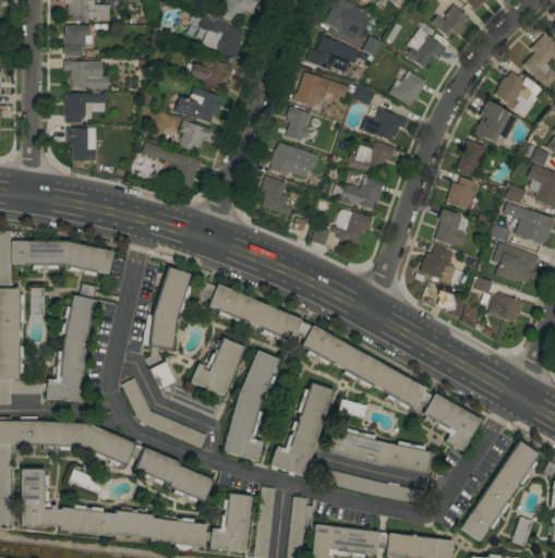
[(111,4),(111,21),(104,21),(104,19),(92,19),(92,21),(73,21),(73,14),(70,14),(70,3),(65,3),(65,0),(95,0),(95,4),(111,4)]
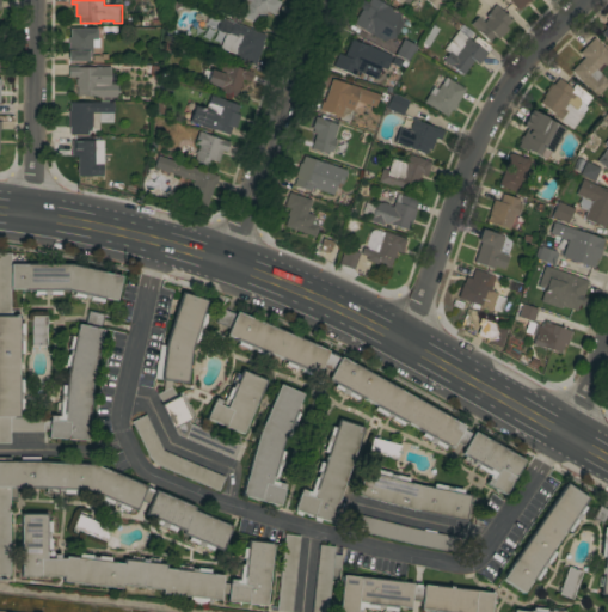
[(280,0),(284,2),(277,16),(270,12),(268,18),(266,17),(265,19),(262,18),(259,23),(246,17),(252,2),(247,0),(280,0)]
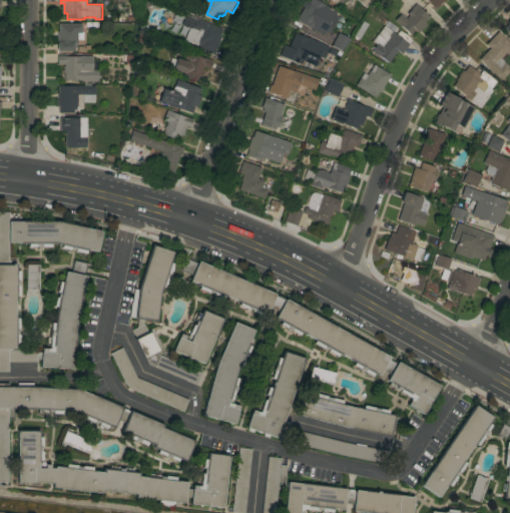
[(315,29),(315,30),(299,20),(307,7),(304,6),(307,0),(311,3),(313,0),(319,0),(338,11),(341,21),(334,32),(324,34),(315,29)]
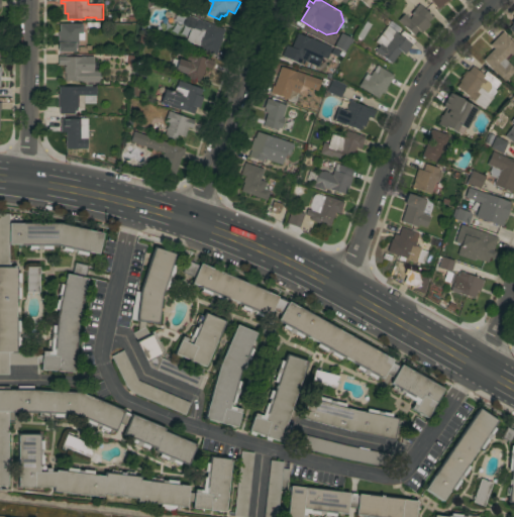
[(449,0),(439,9),(431,0),(449,0)]
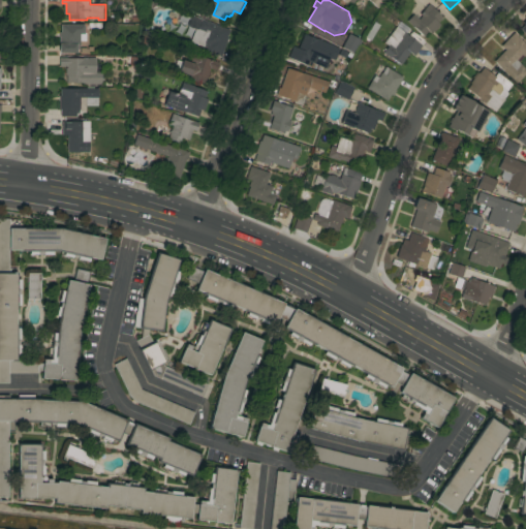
[(445,18),(440,23),(442,25),(434,33),(431,31),(426,36),(416,27),(415,28),(409,21),(415,14),(421,20),(424,17),(422,14),(432,4),(445,18)]
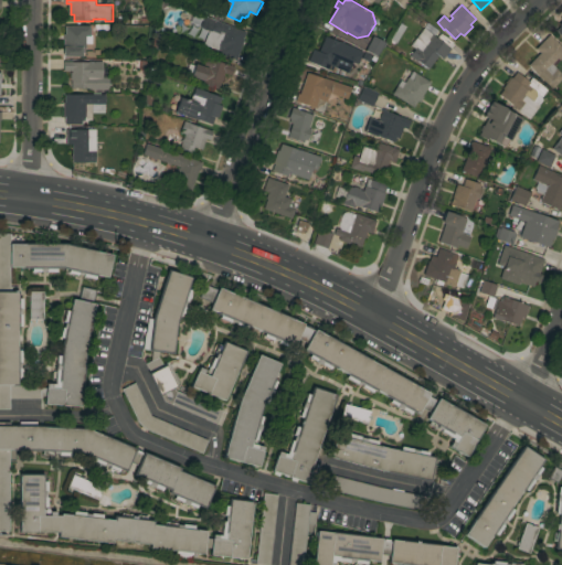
[(247,33),(245,40),(246,40),(239,61),(222,54),(223,51),(220,50),(223,40),(219,38),(214,48),(205,44),(211,31),(202,28),(207,17),(247,33)]
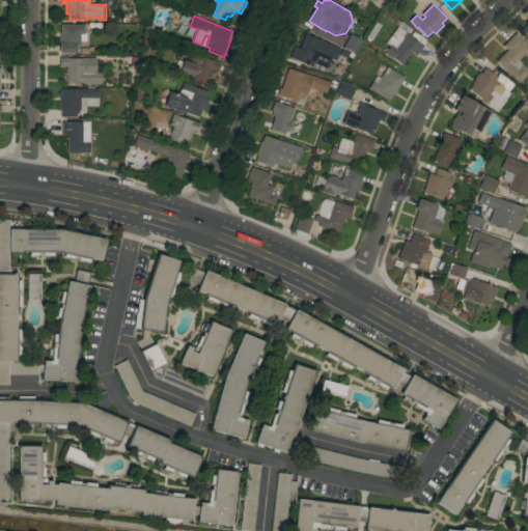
[(374,42),(371,38),(381,24),(385,26),(374,42)]
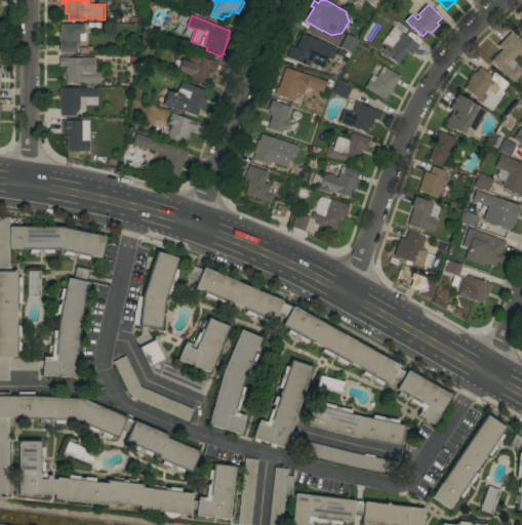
[(86,25),(86,33),(87,33),(87,41),(82,41),(82,45),(81,45),(81,49),(78,49),(78,53),(61,52),(61,32),(63,32),(63,25),(86,25)]
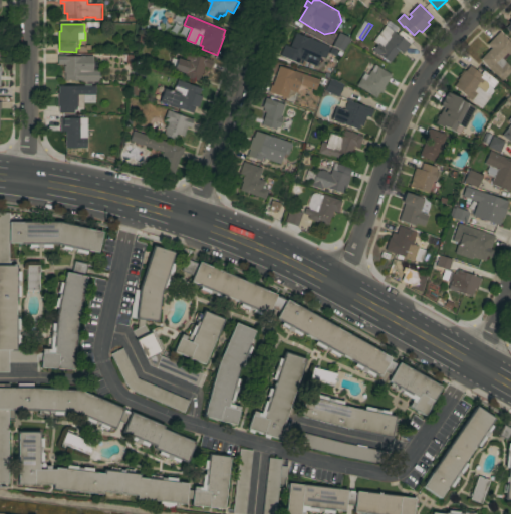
[(396,32),(400,27),(409,34),(405,39),(409,41),(412,37),(424,47),(421,51),(412,44),(405,54),(401,51),(392,63),(381,55),(380,56),(374,50),(379,44),(375,41),(388,26),(396,32)]
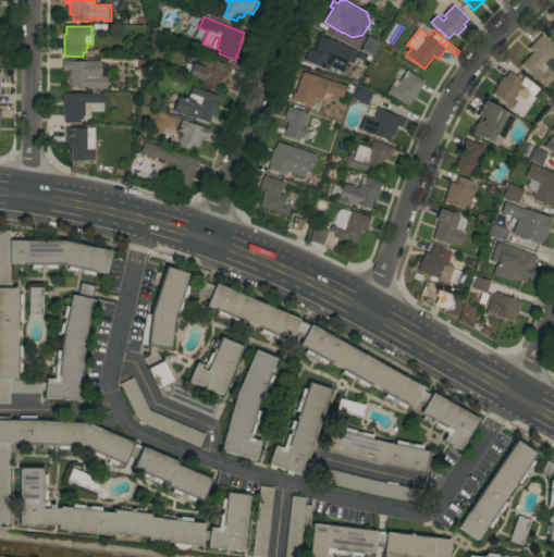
[(534,52),(531,48),(544,35),(553,45),(553,60),(549,65),(553,71),(553,81),(546,88),(522,64),(534,52)]
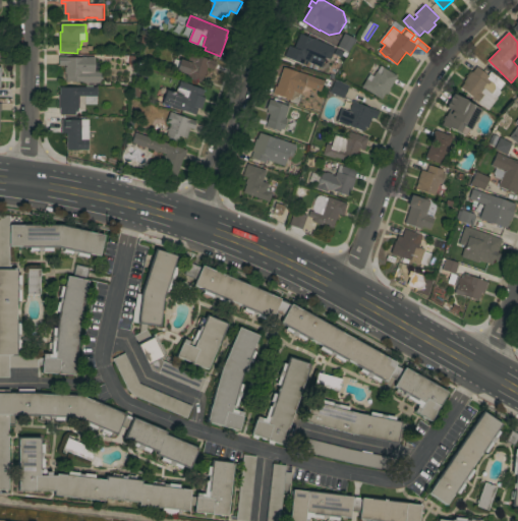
[(337,48),(332,59),(327,57),(323,67),(320,66),(318,70),(286,57),(291,46),(296,48),(302,34),(314,39),(314,38),(337,48)]
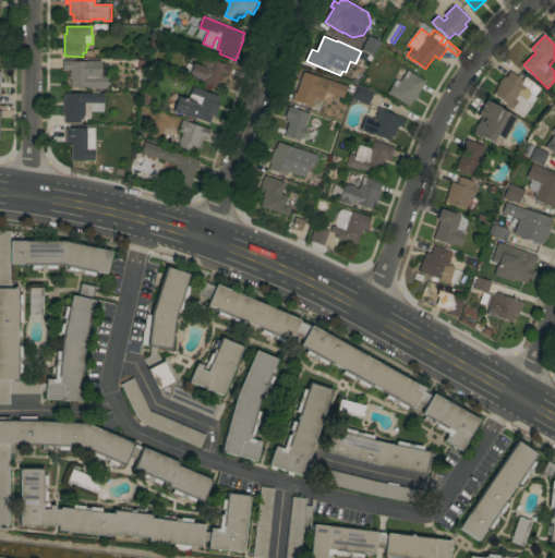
[(371,36),(384,44),(376,58),(364,50),(371,36)]
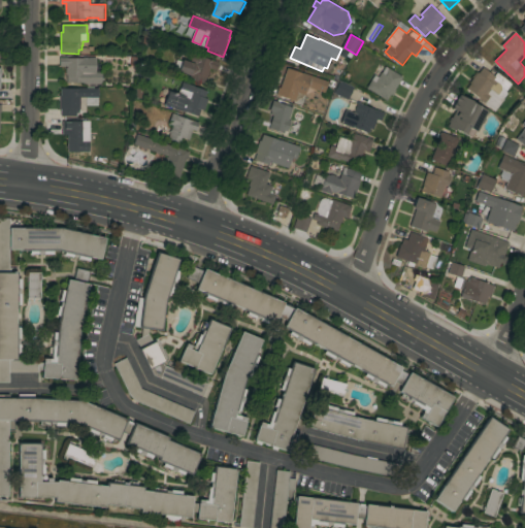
[(340,55),(343,50),(351,54),(348,59),(340,55)]
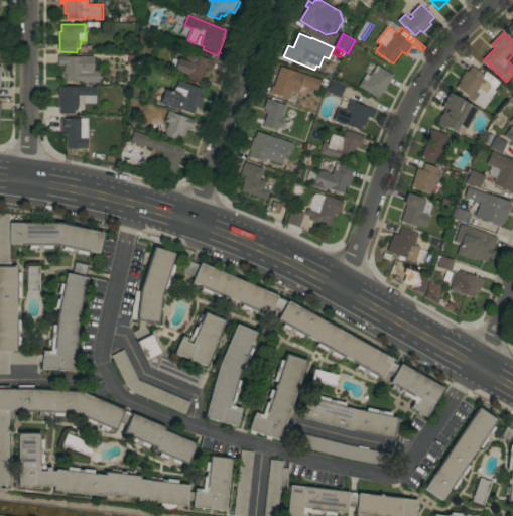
[(196,53),(195,54),(210,59),(210,58),(217,60),(214,70),(209,68),(204,83),(186,77),(187,75),(176,71),(177,68),(172,66),(174,58),(179,60),(180,58),(187,60),(190,52),(196,53)]
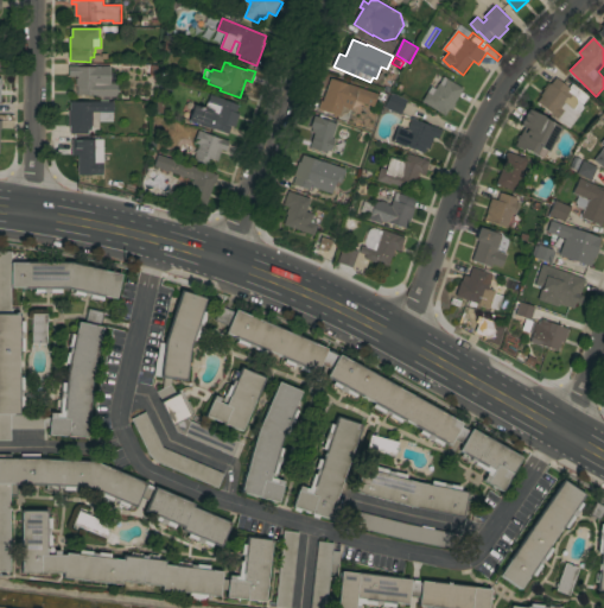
[(113,96),(113,100),(100,100),(100,97),(97,96),(80,95),(80,87),(77,87),(78,78),(80,78),(80,77),(71,77),(71,67),(80,67),(97,68),(97,67),(113,67),(113,83),(120,83),(120,96),(113,96)]
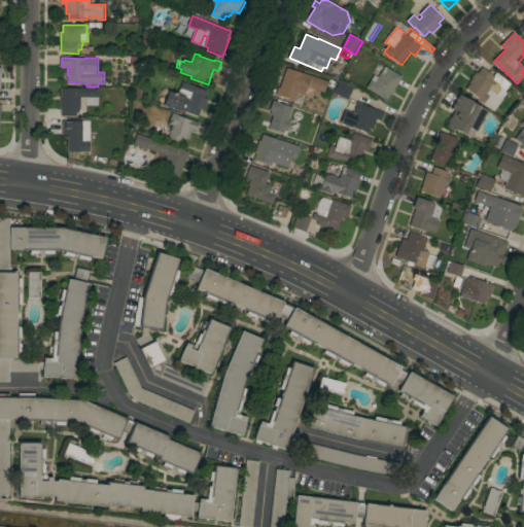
[(404,77),(395,90),(396,91),(393,96),(391,94),(387,100),(368,88),(376,74),(379,77),(382,72),(383,73),(387,66),(404,77)]
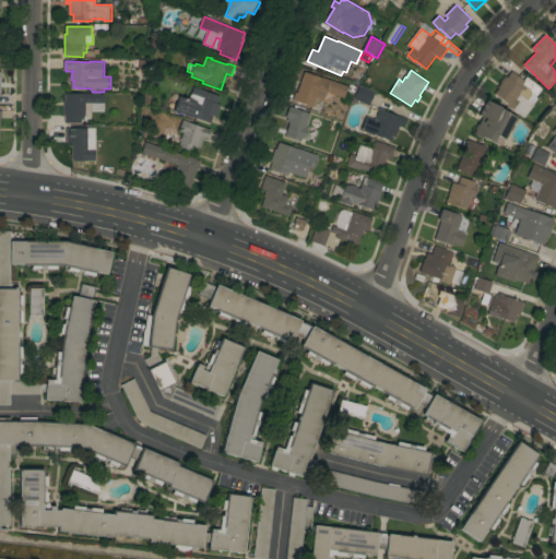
[(496,94),(500,88),(499,87),(508,76),(509,78),(513,71),(525,81),(529,76),(544,88),(537,97),(540,99),(535,105),(536,105),(527,118),(496,94)]
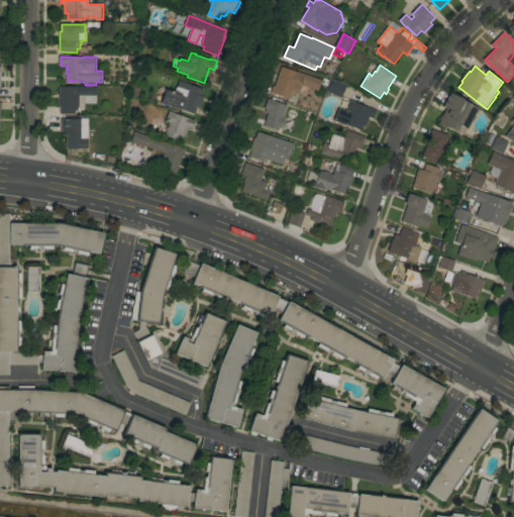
[(283,67),(298,72),(323,80),(319,91),(303,85),(300,94),(293,91),(291,99),(289,98),(288,100),(285,99),(286,97),(273,93),(275,86),(277,86),(283,67)]
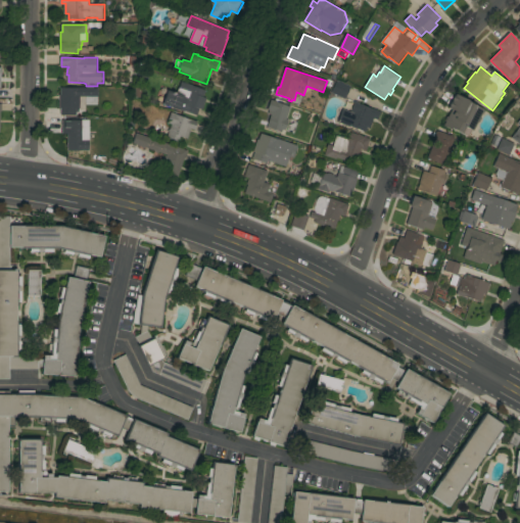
[(353,87),(347,99),(332,92),(338,80),(353,87)]
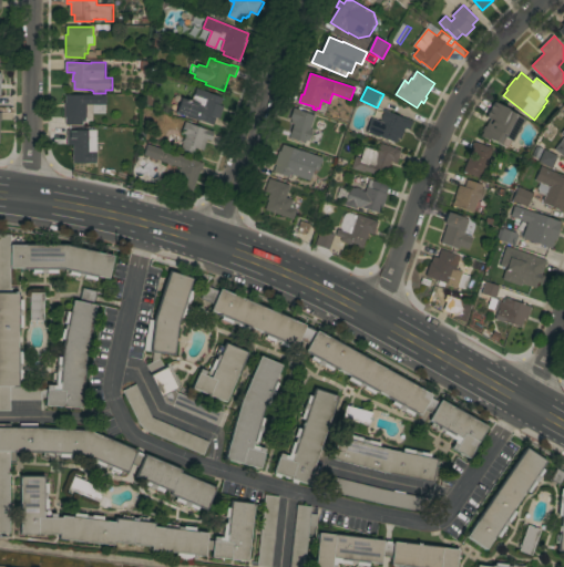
[(225,98),(223,105),(225,106),(221,119),(218,117),(215,125),(197,119),(196,121),(177,113),(184,98),(194,102),(198,88),(225,98)]
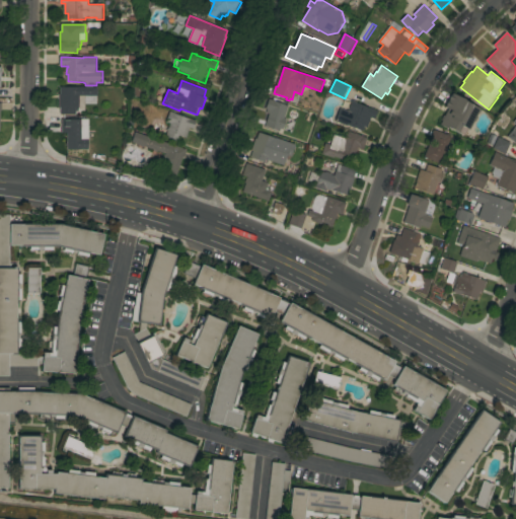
[(86,110),(80,110),(80,112),(77,112),(77,114),(62,114),(62,106),(60,106),(60,94),(62,94),(62,87),(98,87),(98,104),(86,104),(86,110)]
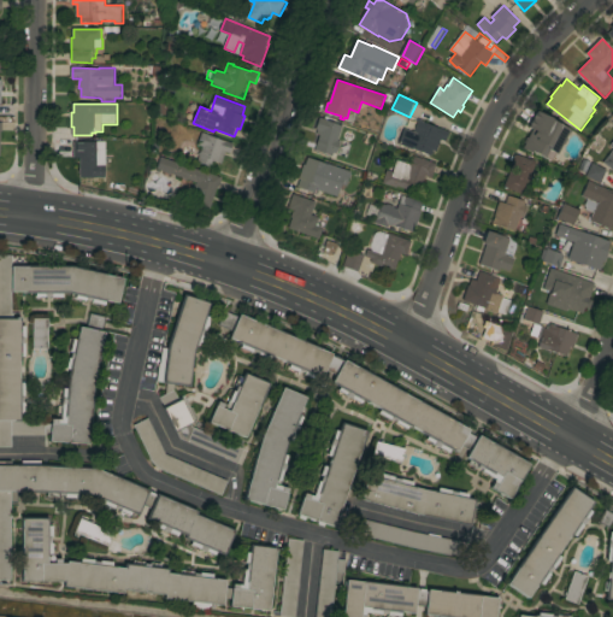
[(567,137),(567,140),(566,145),(564,145),(559,154),(558,153),(554,160),(547,157),(547,158),(534,152),(534,153),(524,148),(526,144),(526,142),(529,137),(530,136),(534,129),(530,128),(531,125),(534,121),(535,118),(535,117),(537,112),(538,113),(538,111),(553,118),(552,119),(571,129),(567,137)]
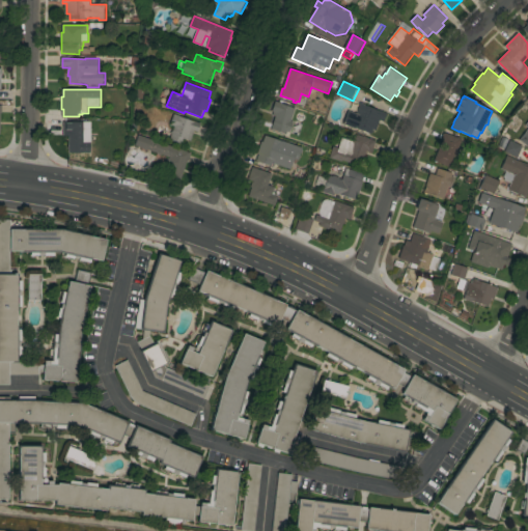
[(273,129),(277,116),(274,115),(275,112),(273,111),(277,101),(282,103),(282,104),(296,109),(293,119),(294,119),(293,121),(295,121),(292,133),(288,132),(287,134),(273,129)]
